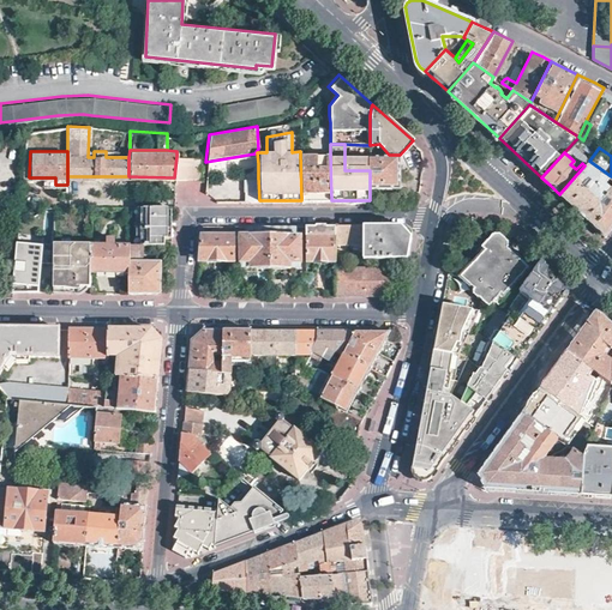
[(331,200),(330,155),(300,155),(301,200),(315,200),(331,200)]
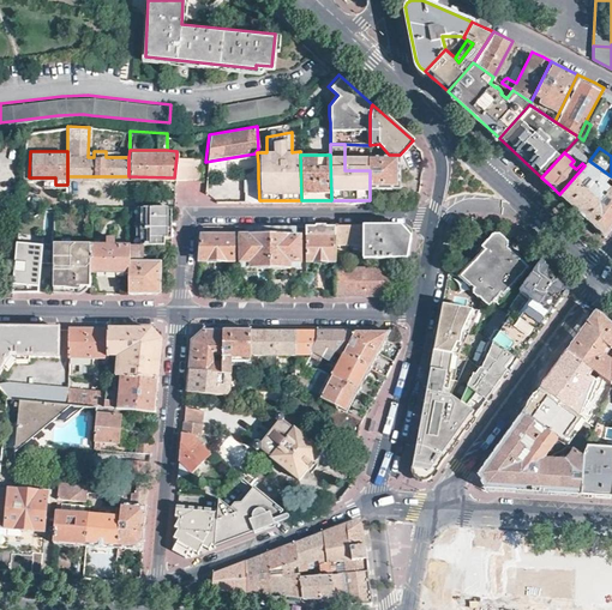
[(389,155),(370,155),(370,170),(370,187),(399,187),(400,155),(389,155)]
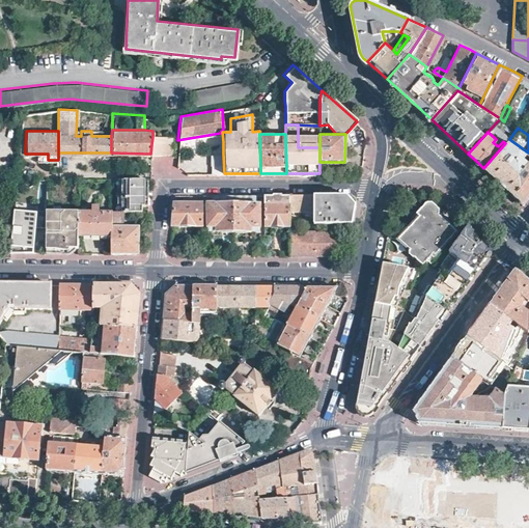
[(162,154),(170,154),(170,135),(152,135),(150,154),(162,154)]
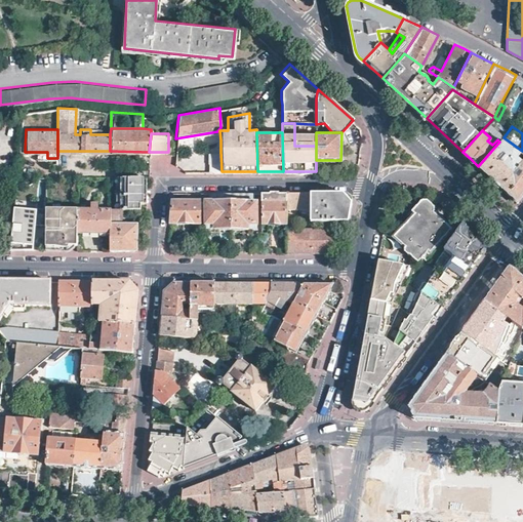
[(499,142),(478,166),(497,184),(516,201),(522,190),(522,151),(504,137),(499,142)]
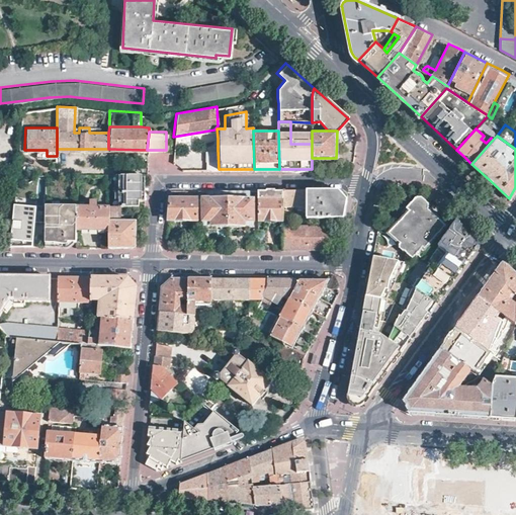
[(218,150),(204,150),(204,160),(205,160),(205,169),(219,169),(218,150)]
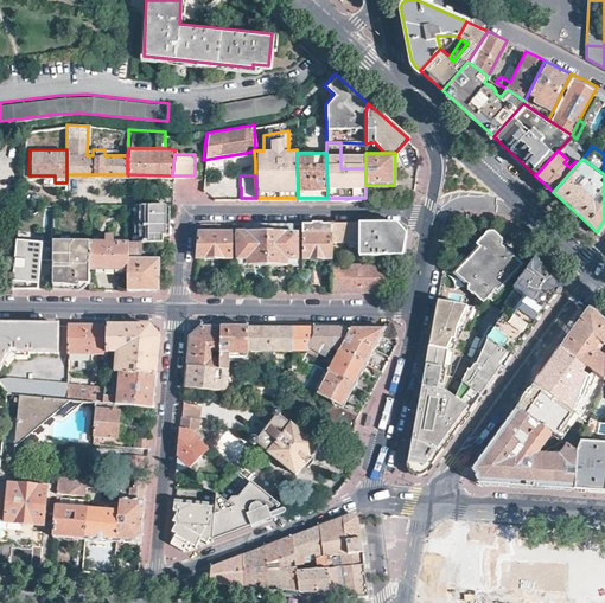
[(163,213),(163,201),(133,203),(133,241),(139,241),(160,241),(160,220),(160,213),(163,213)]
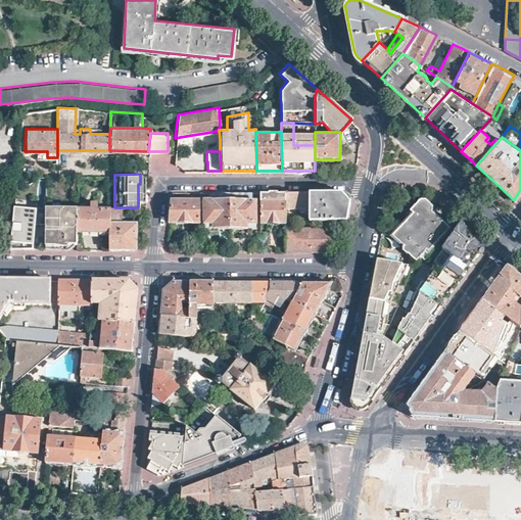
[(228,190),(220,190),(220,197),(203,197),(202,225),(228,225),(228,190)]
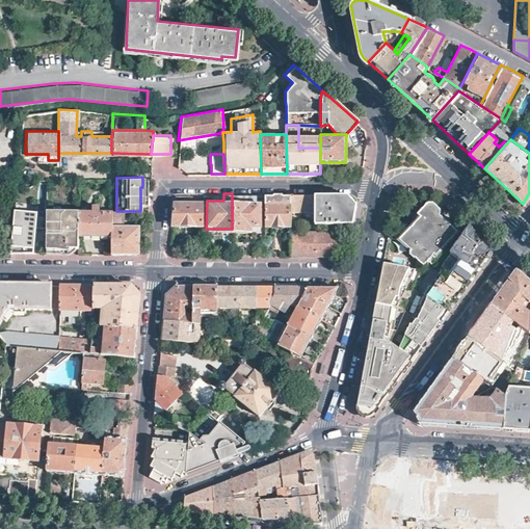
[(241,193),(232,193),(232,229),(243,229),(258,229),(258,201),(241,201),(241,193)]
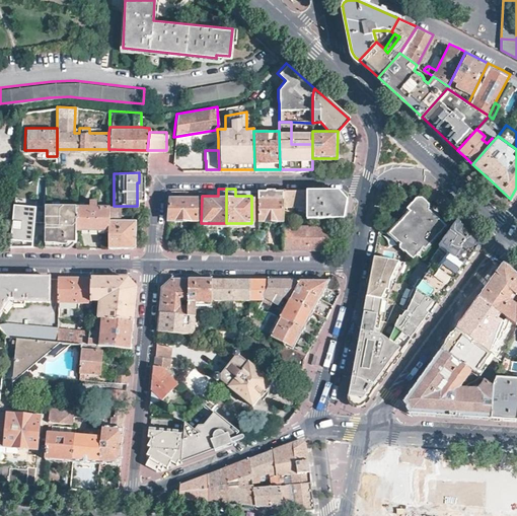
[(267,189),(256,189),(256,218),(281,218),(281,216),(281,194),(281,189),(267,189)]
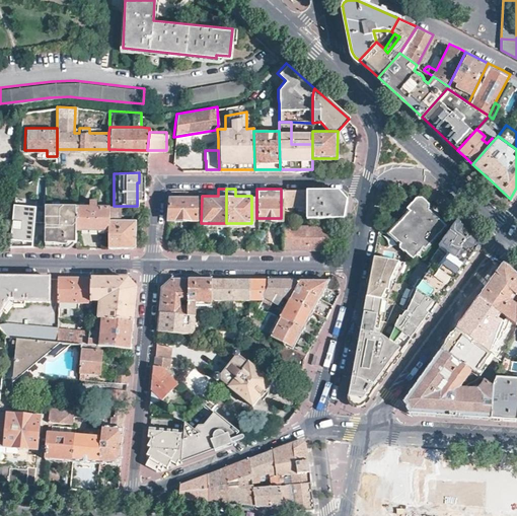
[(291,194),(281,194),(281,216),(286,216),(305,216),(305,189),(291,189),(291,194)]
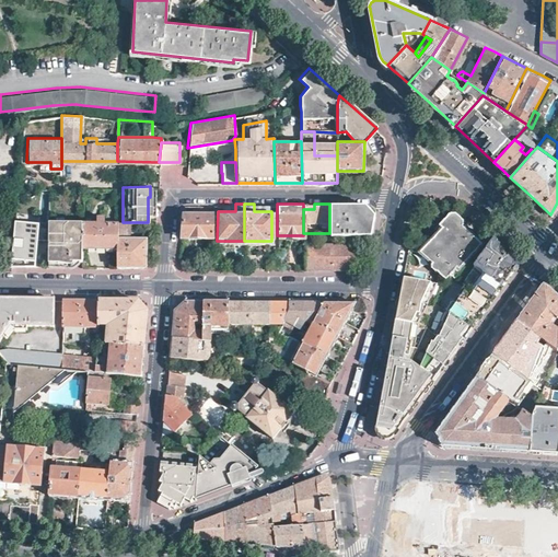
[(329,233),(370,233),(371,228),(374,215),(363,204),(357,204),(329,204),(329,233)]
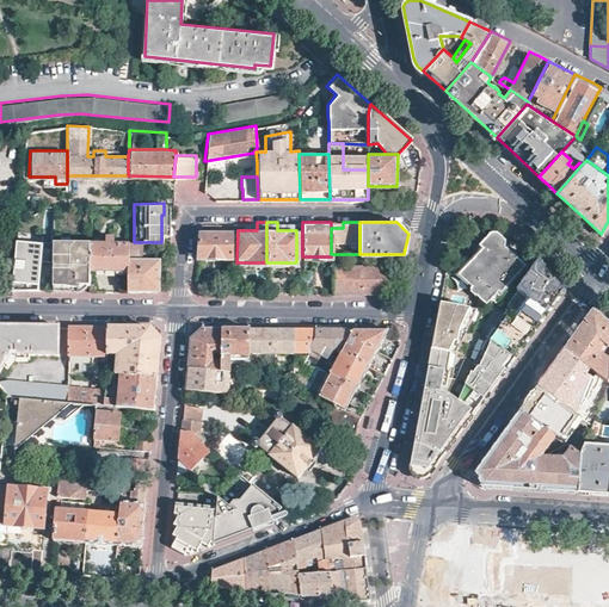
[(198,231),(196,258),(232,258),(232,231),(198,231)]
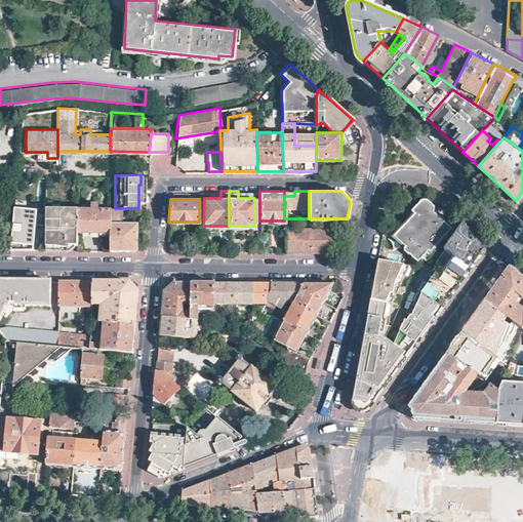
[(448,230),(453,234),(463,221),(456,215),(448,225),(432,209),(432,207),(431,206),(432,205),(425,199),(419,200),(411,209),(414,212),(393,235),(404,245),(402,248),(405,250),(408,253),(409,252),(419,262),(421,256),(420,255),(427,249),(428,251),(448,230)]
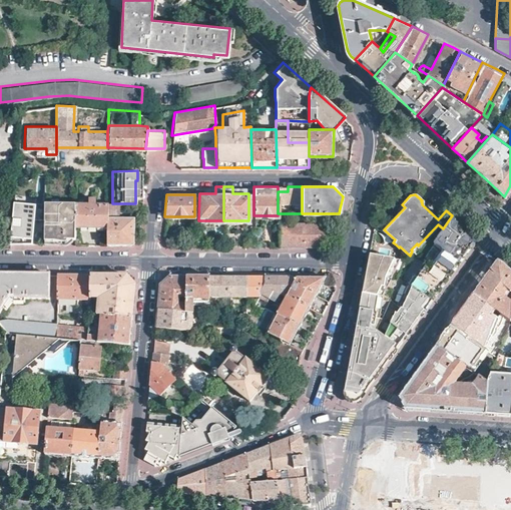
[(87,201),(75,201),(74,224),(106,225),(106,218),(106,206),(106,203),(106,202),(94,202),(94,197),(87,197),(87,201)]
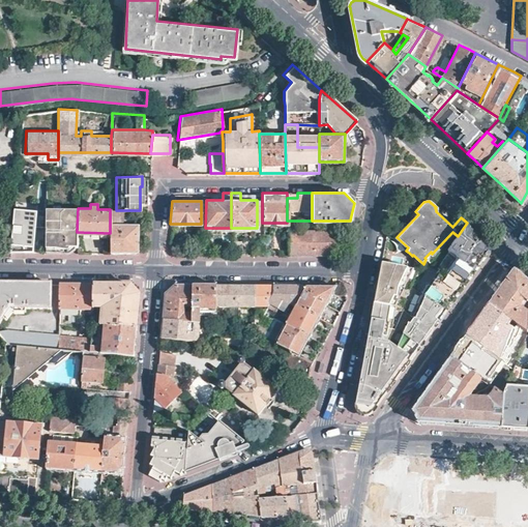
[(77,232),(78,208),(45,207),(44,246),(59,246),(60,246),(60,239),(67,239),(67,245),(77,245),(77,232)]
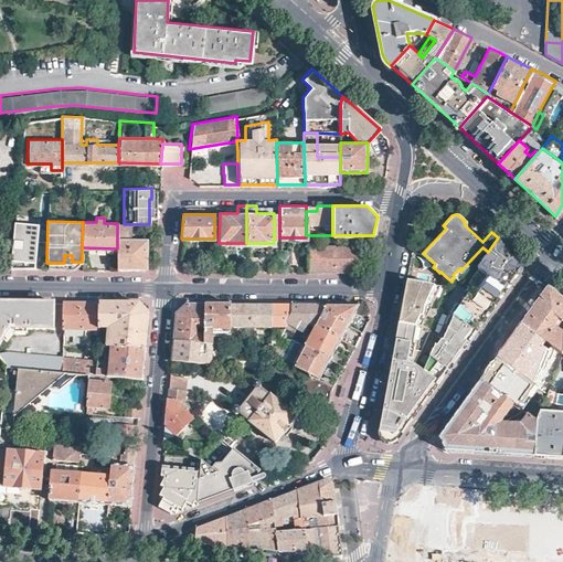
[(36,223),(13,222),(10,252),(10,258),(33,261),(36,223)]
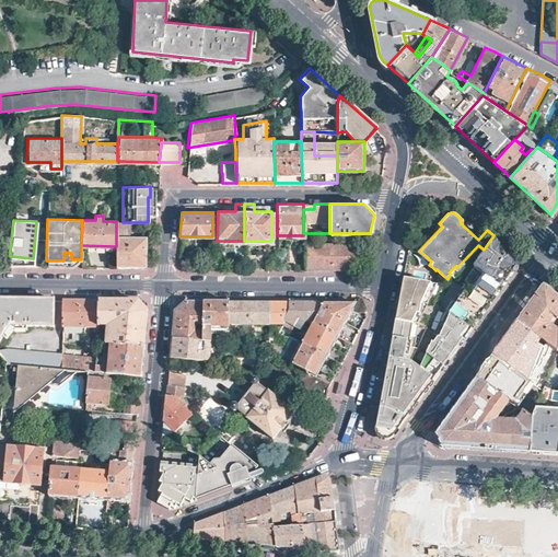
[(128,238),(128,222),(123,222),(116,222),(116,225),(116,239),(116,246),(115,267),(128,267),(140,267),(143,264),(143,250),(144,238),(128,238)]
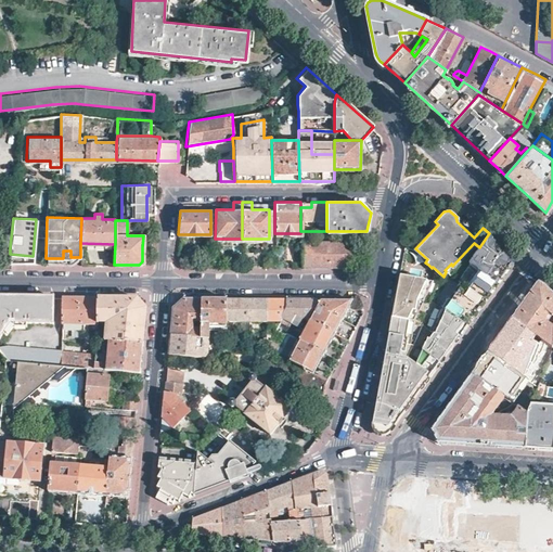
[(300,233),(300,265),(331,265),(352,266),(352,240),(306,240),(306,231),(300,231),(300,233)]
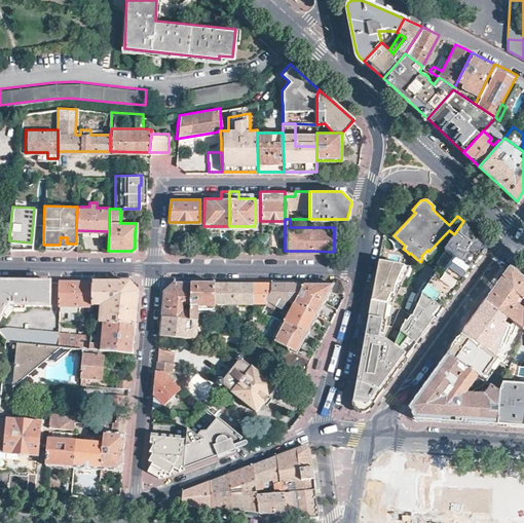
[(480,253),(483,248),(479,245),(482,239),(463,221),(454,234),(434,264),(436,265),(457,281),(459,282),(462,276),(461,274),(463,270),(466,271),(470,267),(469,265),(470,263),(471,261),(473,262),(477,257),(475,256),(478,252),(480,253)]
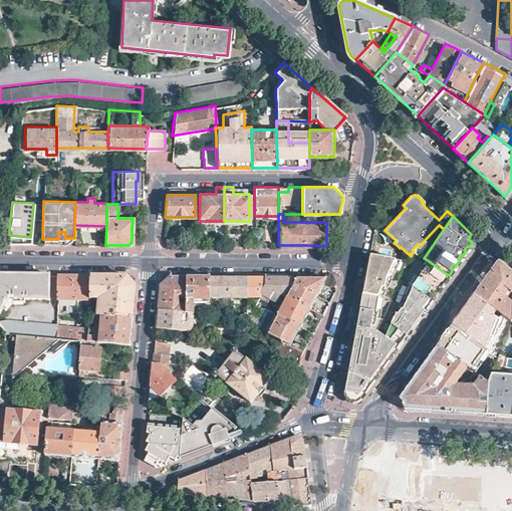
[(9,235),(9,229),(0,229),(0,243),(8,243),(9,235)]
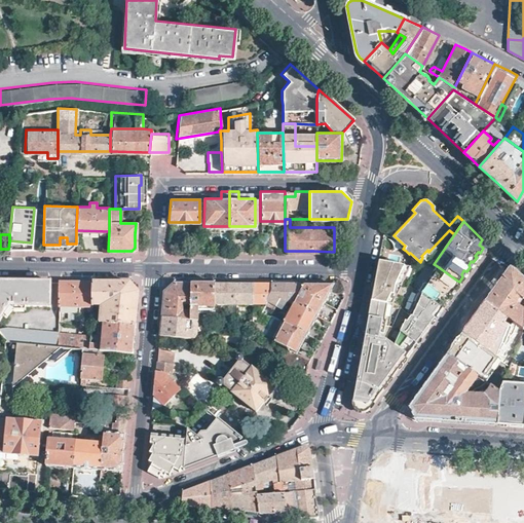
[(410,284),(418,266),(395,262),(387,261),(377,260),(375,275),(374,279),(382,282),(380,291),(372,289),(370,299),(401,304),(410,284)]
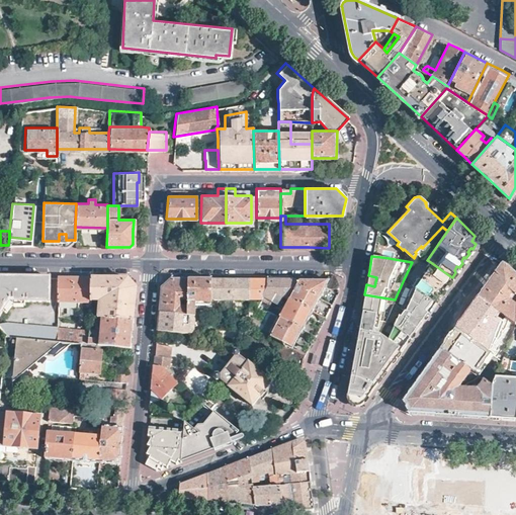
[(512,322),(515,317),(515,273),(501,260),(490,275),(476,295),(507,318),(512,322)]
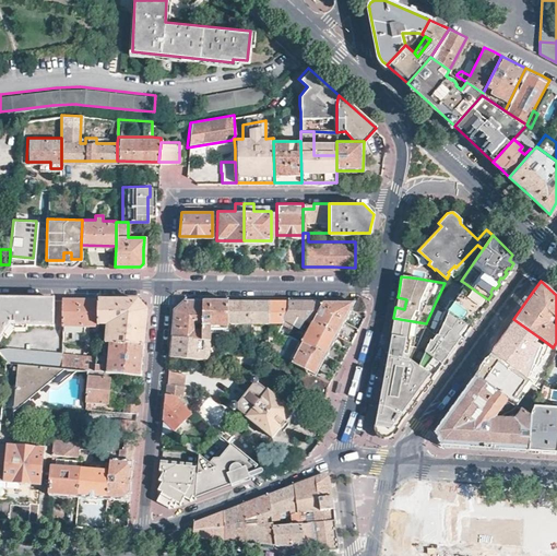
[(485,300),(486,298),(463,282),(445,308),(469,326),(478,312),(486,302),(485,300)]
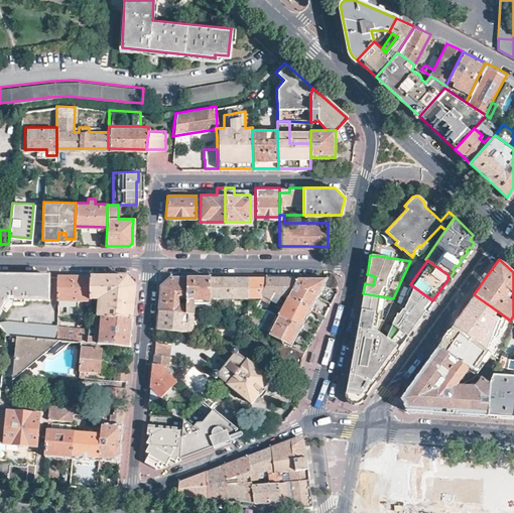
[(0,304),(10,297),(32,297),(48,297),(48,273),(22,273),(0,272),(0,304)]
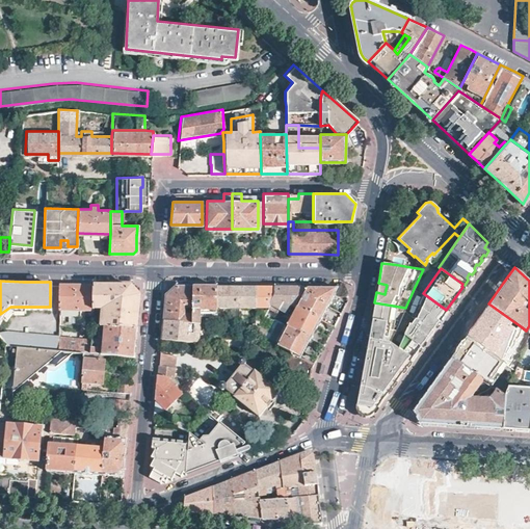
[(58,308),(93,309),(93,302),(93,283),(76,283),(58,282),(58,308)]
